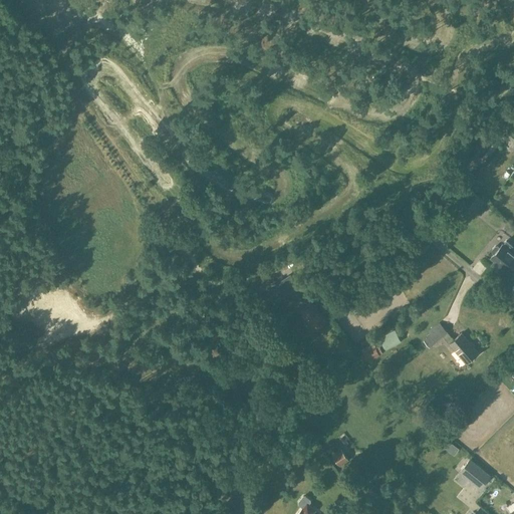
[(501,115),(506,122),(513,117),(509,110),(501,115)]
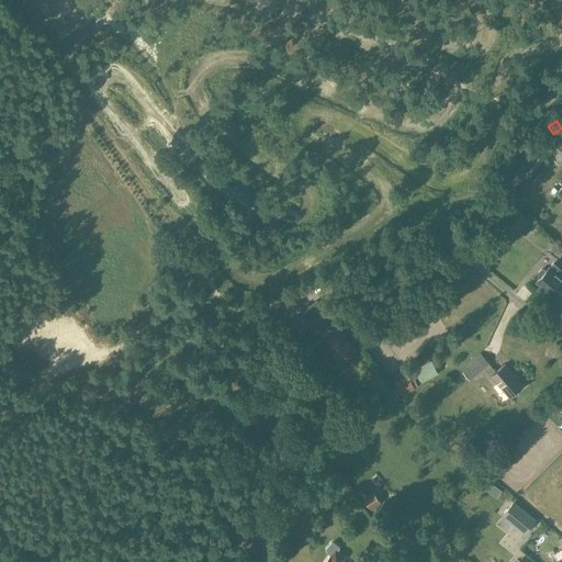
[(501,197),(496,192),(487,203),(492,208),(501,197)]
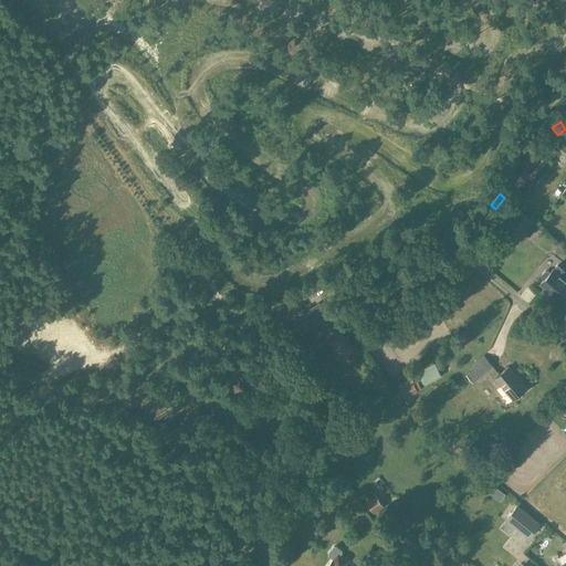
[(486,223),(479,217),(472,224),(480,231),(486,223)]
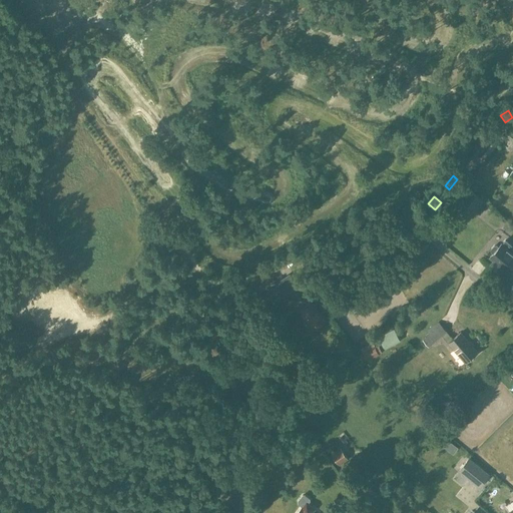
[(494,253),(490,258),(494,261),(491,265),(501,274),(504,270),(508,273),(511,270),(512,271),(512,246),(506,241),(503,244),(502,244),(499,247),(497,246),(495,246),(492,249),(492,252),(494,253)]
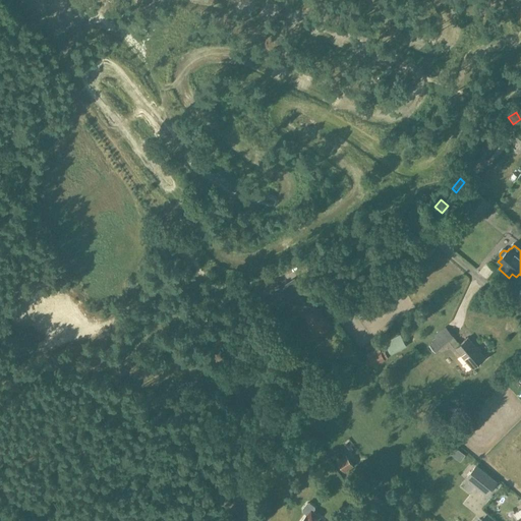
[(305,294),(295,278),(272,292),(282,308),(305,294)]
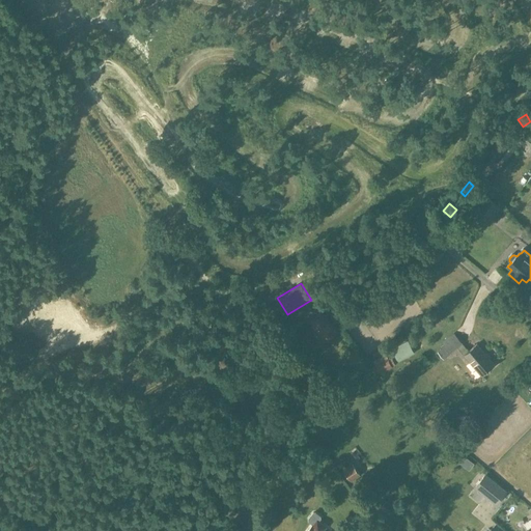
[(323,313),(311,322),(326,340),(337,331),(323,313)]
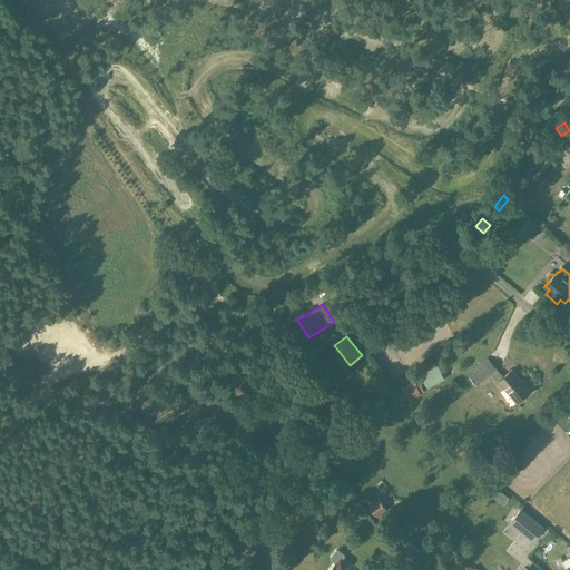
[(477,386),(483,381),(498,369),(489,360),(475,371),(477,372),(470,377),(477,386)]
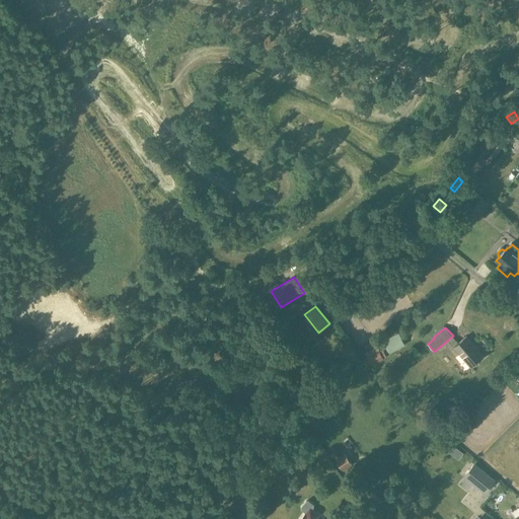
[(386,339),(390,344),(386,347),(390,353),(404,343),(396,331),(386,339)]
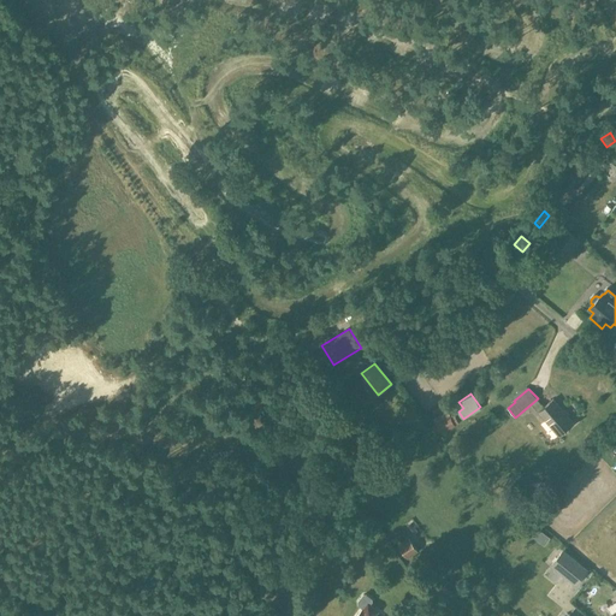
[(554,400),(539,413),(560,436),(574,424),(554,400)]
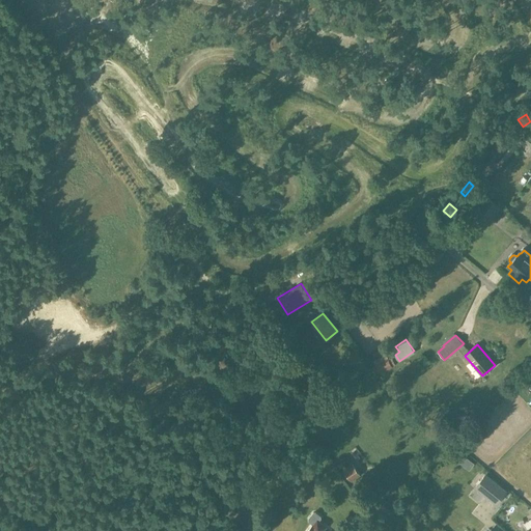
[(386,355),(373,361),(375,366),(372,368),(375,373),(379,371),(380,373),(392,367),(395,365),(391,357),(388,359),(386,355)]
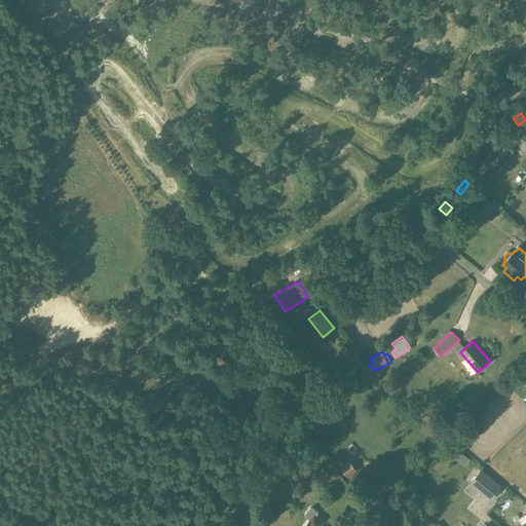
[(251,392),(255,396),(250,404),(255,408),(263,397),(249,386),(239,400),(243,403),(251,392)]
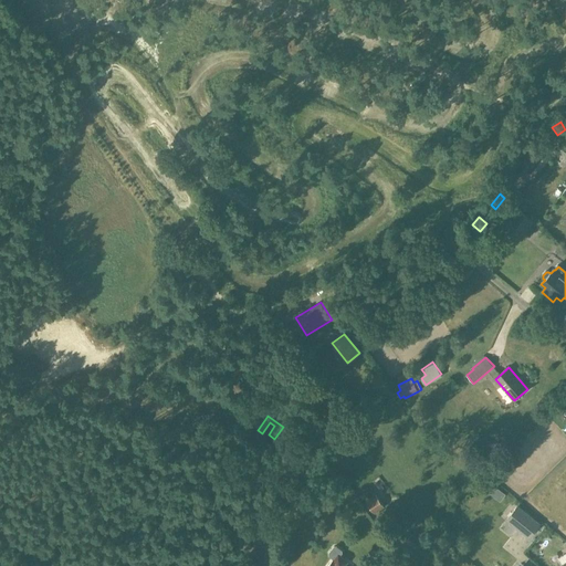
[(376,494),(366,501),(376,513),(385,506),(376,494)]
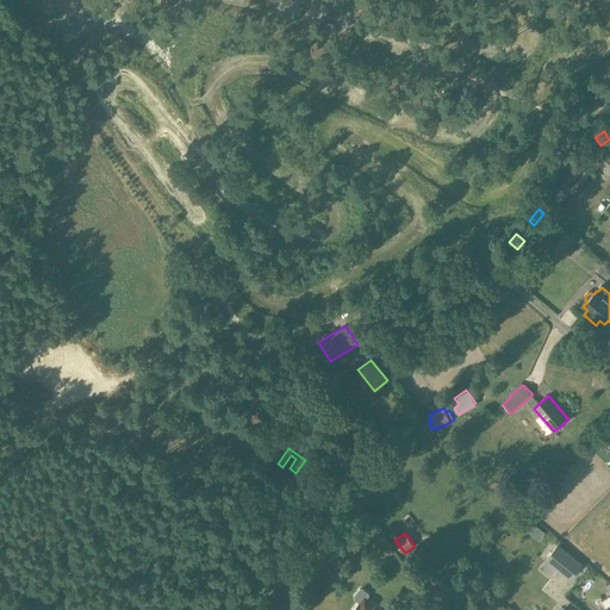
[(558,546),(546,561),(570,580),(582,566),(558,546)]
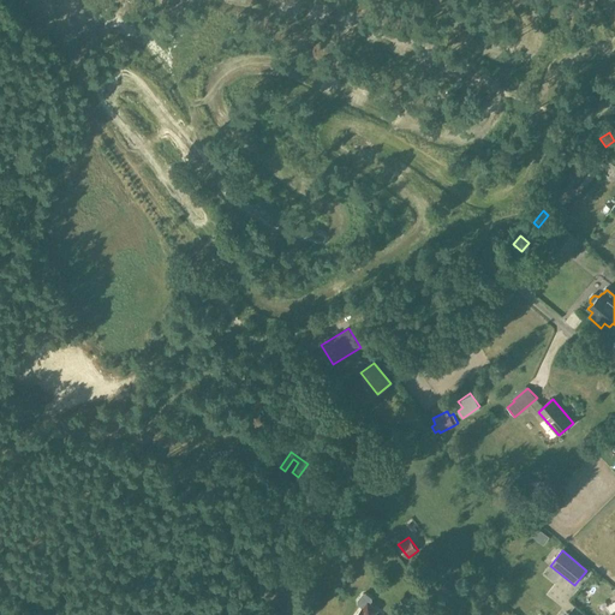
[(236,605),(242,611),(254,598),(248,592),(236,605)]
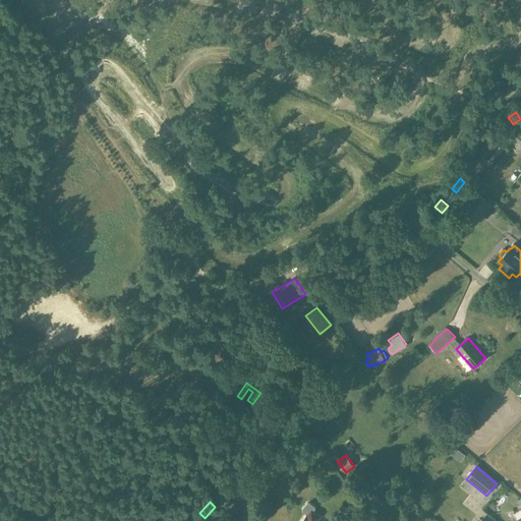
[(305,518),(302,520),(316,520),(320,519),(317,518),(312,513),(315,509),(314,507),(309,503),(307,504),(302,509),(303,512),(307,515),(305,518)]
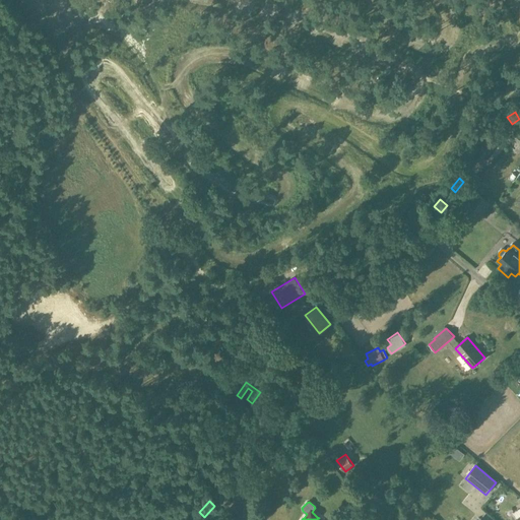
[(501,515),(503,519),(513,519),(508,511),(501,515)]
